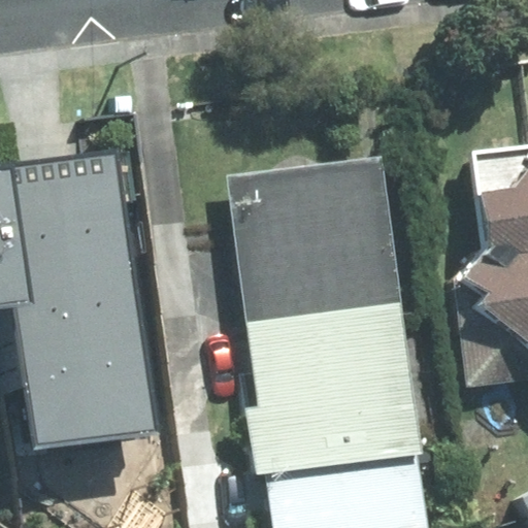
[(436,283),(452,390),(527,378),(527,144),(446,157),(464,278),(436,283)]
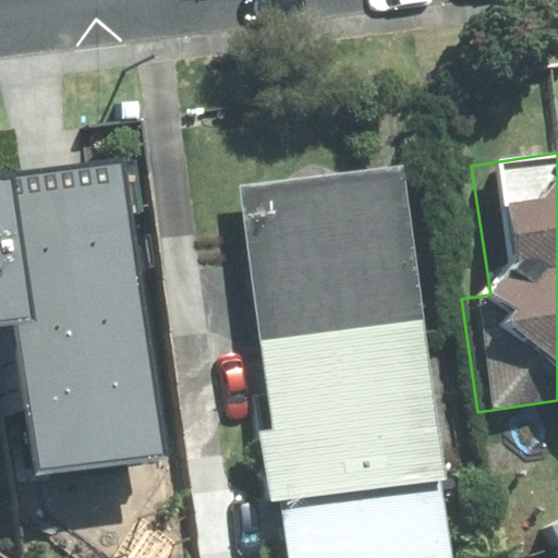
[(0,178),(0,323),(5,323),(29,466),(164,456),(116,164),(0,178)]
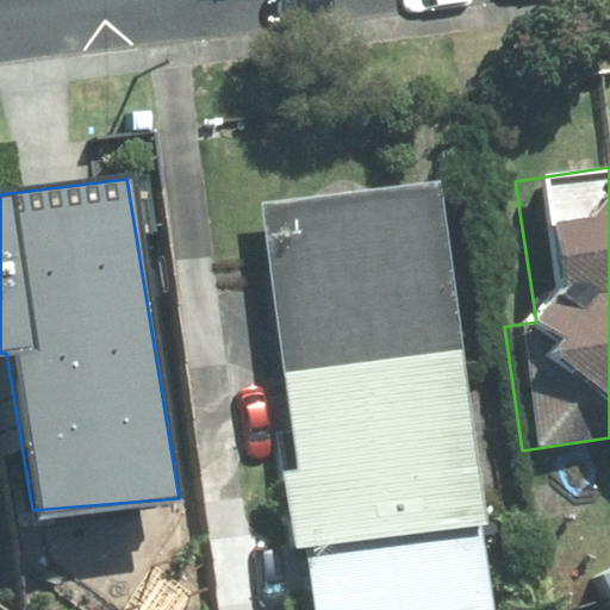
[(278,473),(260,475),(271,552),(466,527),(421,187),(243,211),(278,473)]
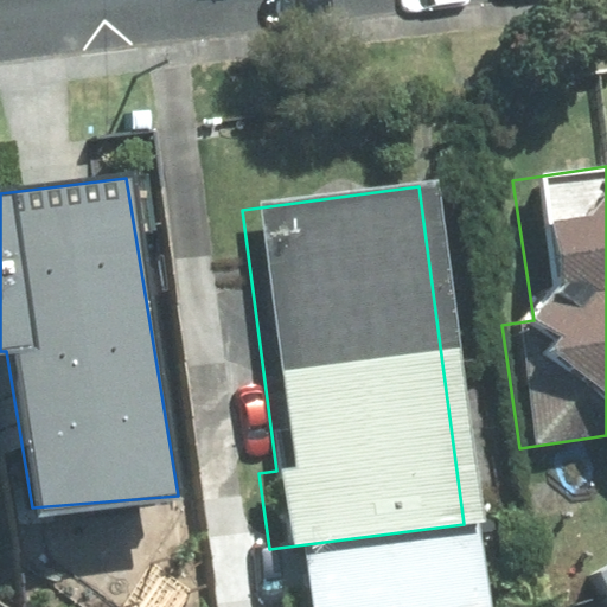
[(473,606),(464,529),(286,551),(293,606),(473,606)]
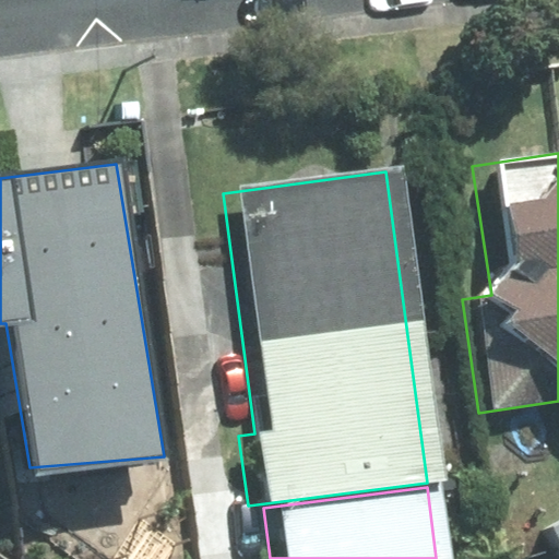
[(558,558),(558,519),(535,532),(549,558),(558,558)]
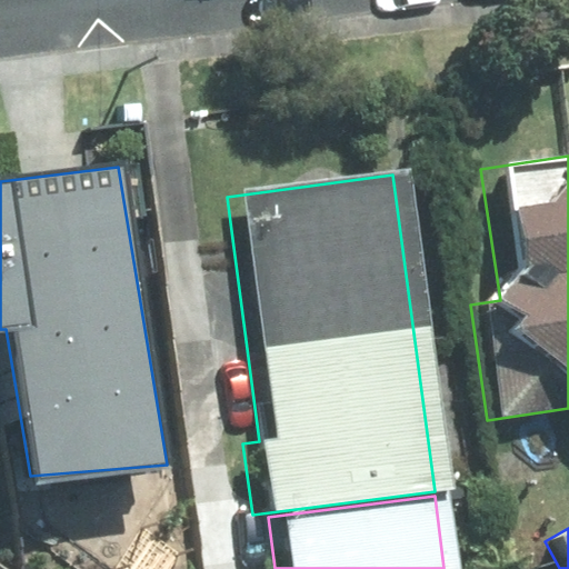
All buildings are outlined.
